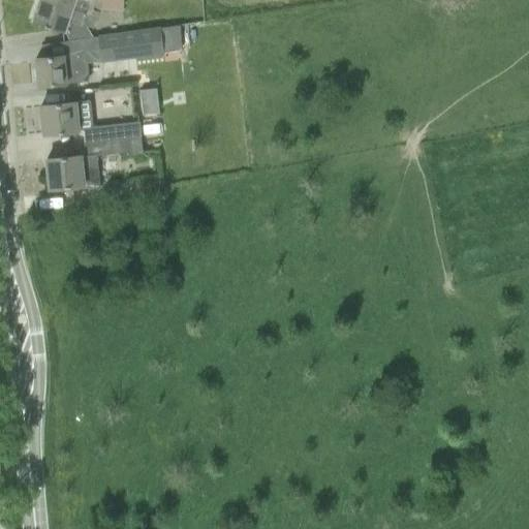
[(49,0),(38,0),(31,22),(65,32),(69,40),(92,37),(85,26),(93,29),(97,17),(49,0)]
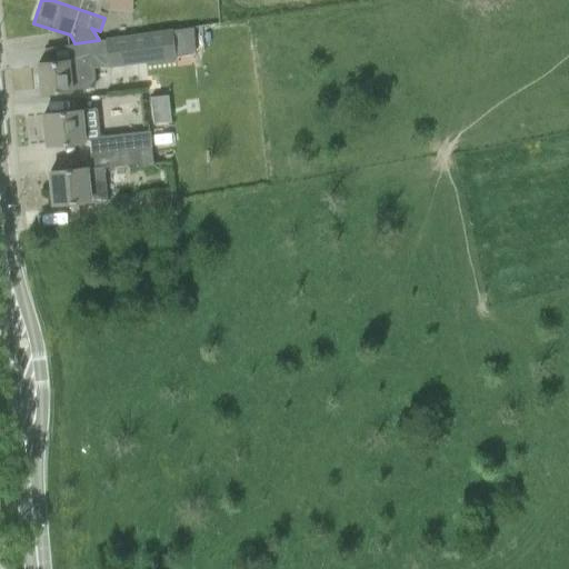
[(52,0),(105,18),(107,11),(132,12),(131,0),(52,0)]
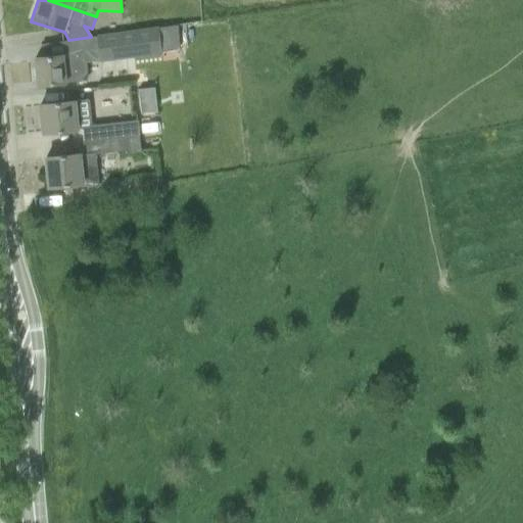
[(35,58),(38,86),(66,83),(66,82),(88,80),(86,66),(86,62),(98,61),(161,53),(160,50),(180,48),(178,26),(91,37),(68,40),(69,54),(63,54),(63,55),(35,58)]
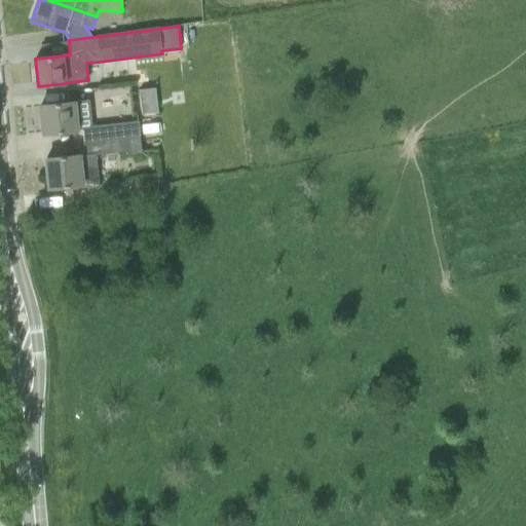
[(157,84),(142,85),(143,108),(158,107),(157,84)]
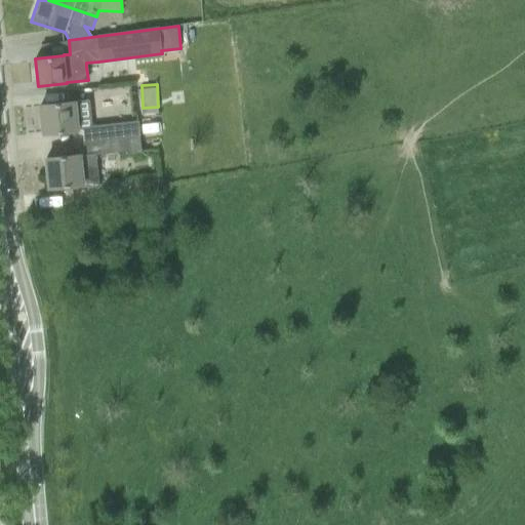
[(83,142),(110,138),(113,138),(124,136),(139,135),(137,122),(91,126),(89,99),(40,105),(43,133),(82,129),(83,142)]
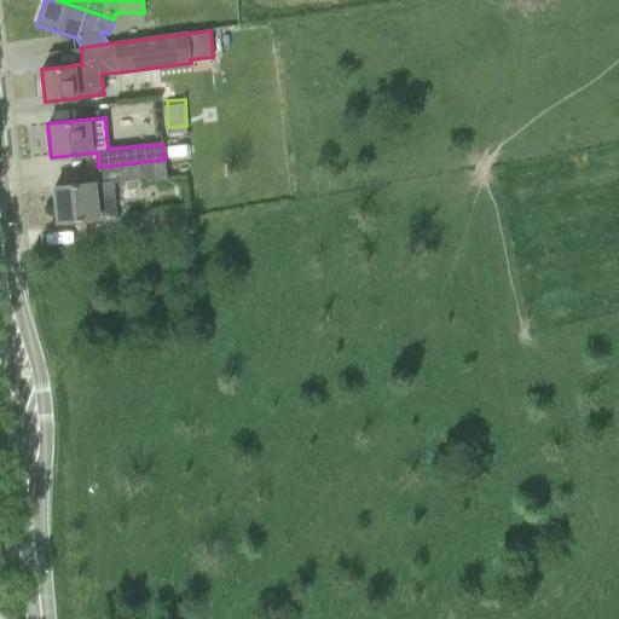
[(165,160),(146,161),(149,178),(149,181),(166,180),(165,160)]
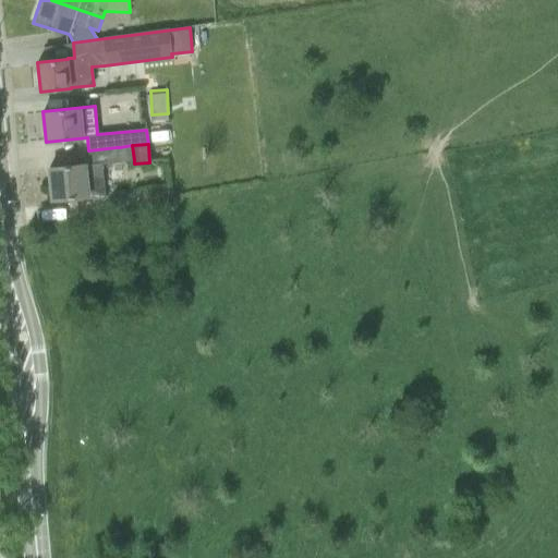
[(101,164),(121,162),(120,147),(117,147),(88,150),(89,164),(48,168),(51,199),(89,195),(89,198),(105,197),(101,164)]
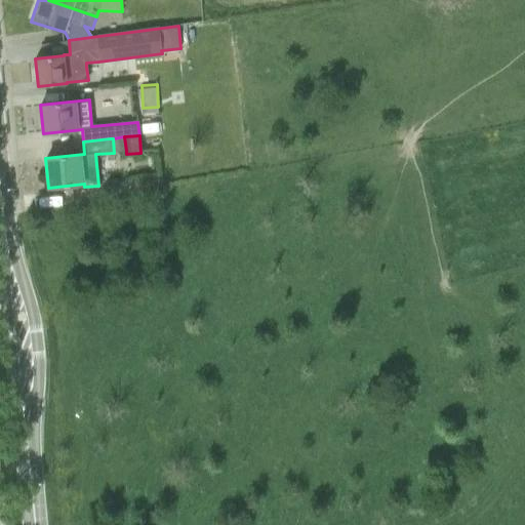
All buildings are outlined.
